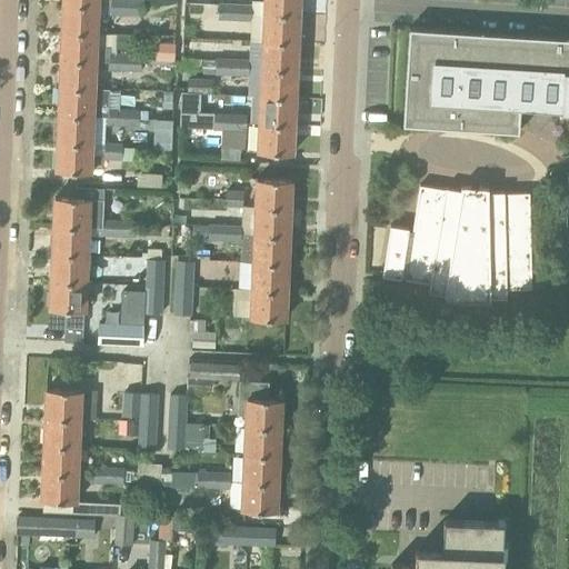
[(263,0),(263,12),(299,15),(299,0),(263,0)]
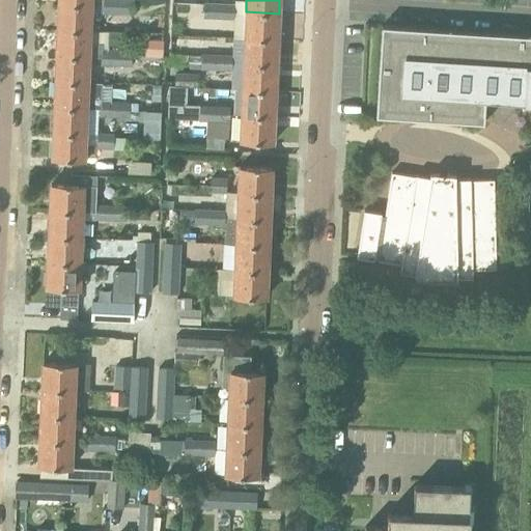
[(204,18),(220,19),(221,3),(205,2),(204,18)]
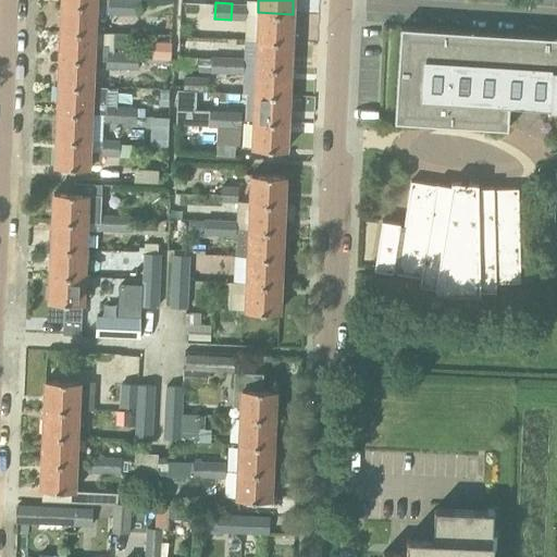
[(231,20),(247,20),(248,3),(232,3),(231,20)]
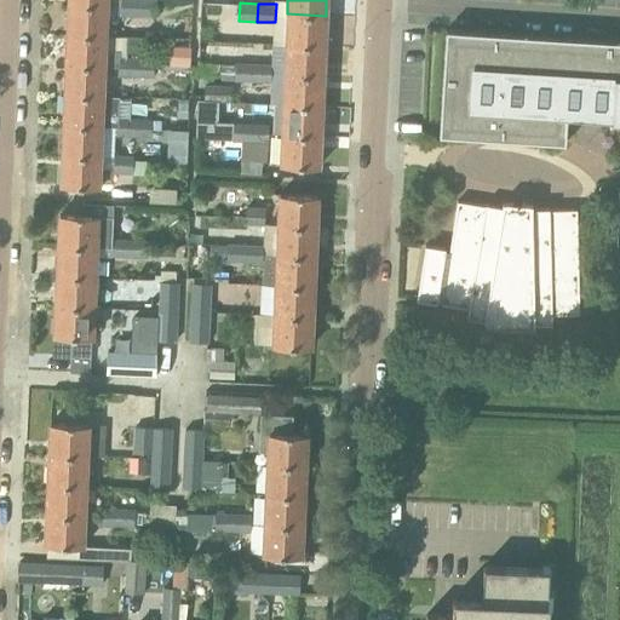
[(105,36),(107,6),(69,5),(68,34),(105,36)]
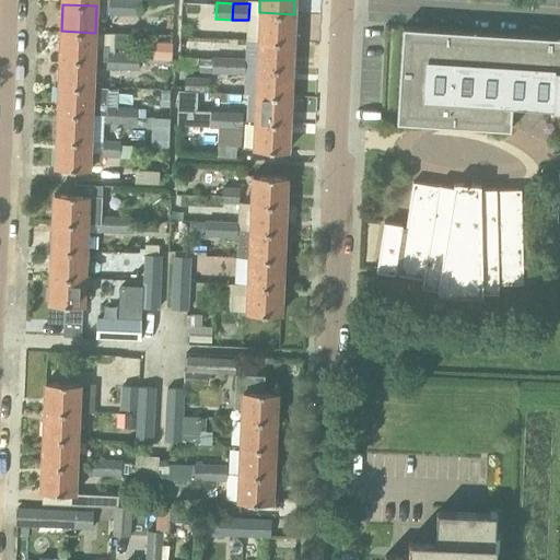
[(141,15),(142,8),(111,6),(109,14),(141,15)]
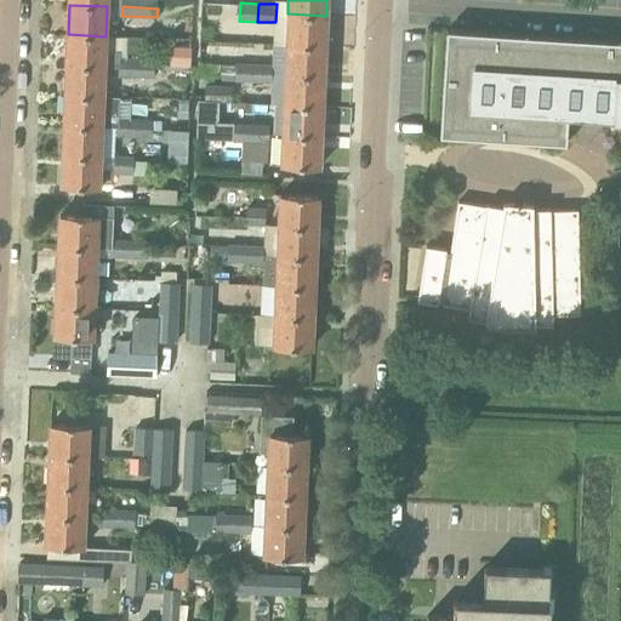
[(288,13),(286,44),(325,46),(326,16),(288,13)]
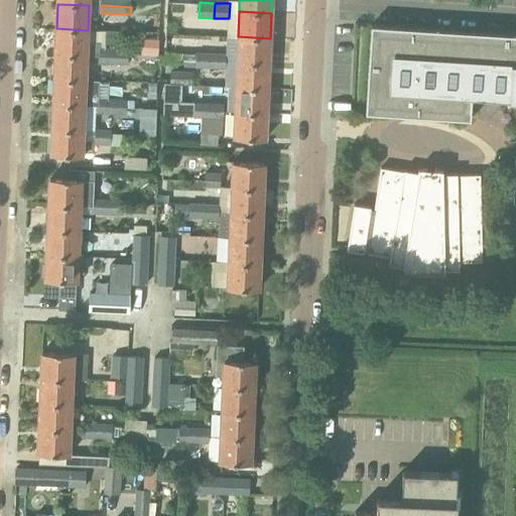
[(515,34),(371,25),(366,113),(471,120),(473,94),(489,95),(489,102),(501,103),(502,96),(515,96),(515,127),(515,128),(515,127),(515,34)]
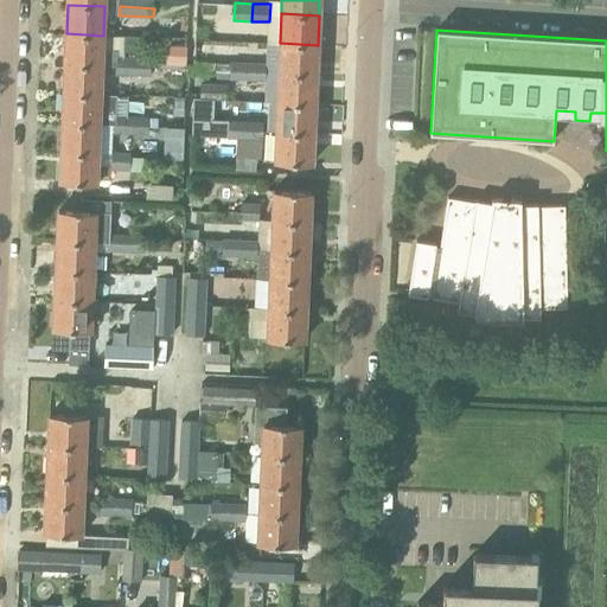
[(152,57),(119,56),(119,50),(103,49),(103,36),(66,33),(65,63),(102,65),(116,65),(152,66),(152,57)]
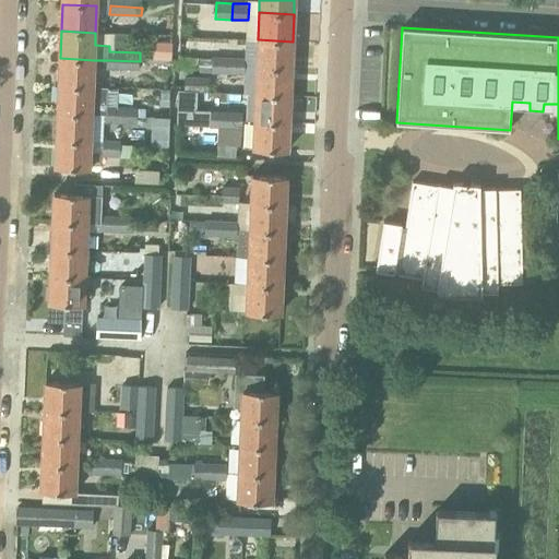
[(292,68),(293,42),(258,39),(257,67),(292,68)]
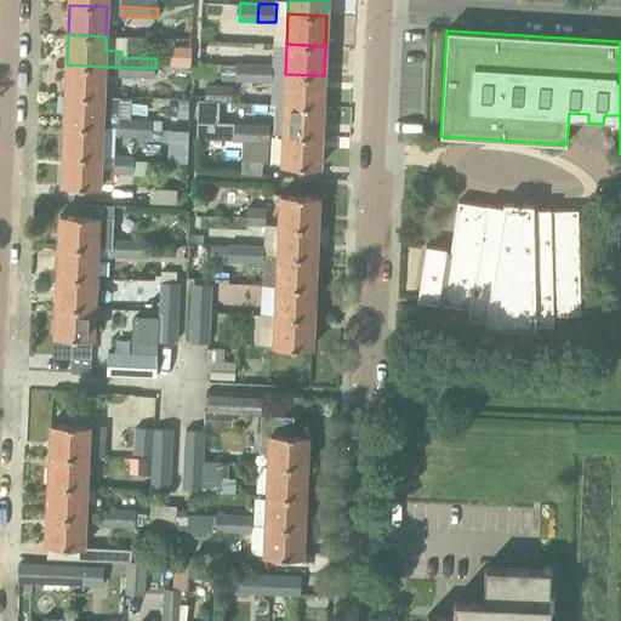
[(66,95),(103,96),(104,79),(119,79),(119,75),(154,78),(155,68),(119,67),(104,67),(67,64),(66,95)]
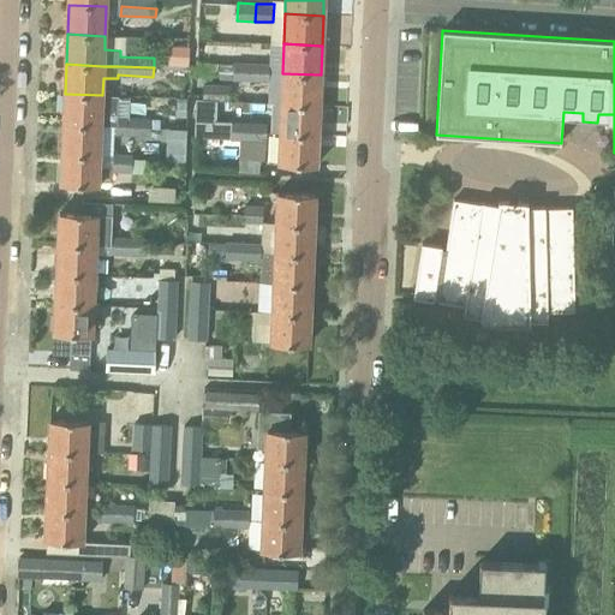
[(232,64),(232,81),(250,82),(251,64),(232,64)]
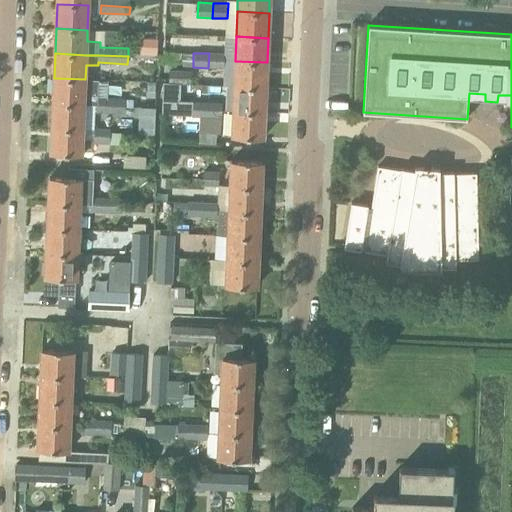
[(209,53),(208,68),(224,68),(224,53),(209,53)]
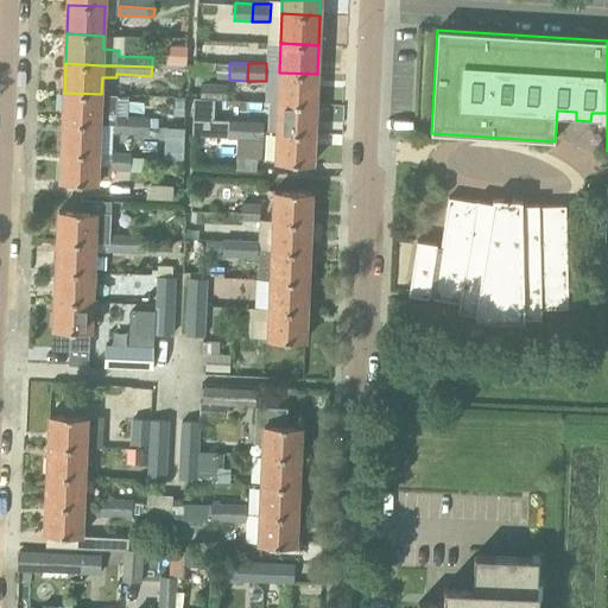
[(315,103),(317,74),(279,73),(277,102),(315,103)]
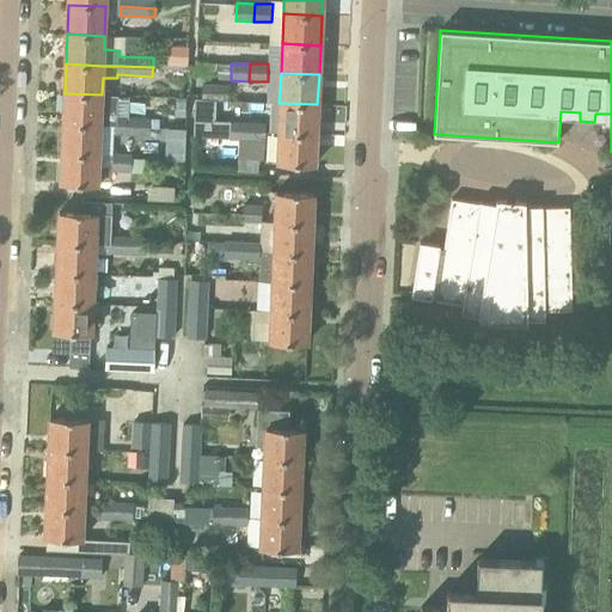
[(226,85),(202,84),(201,102),(226,102),(226,85)]
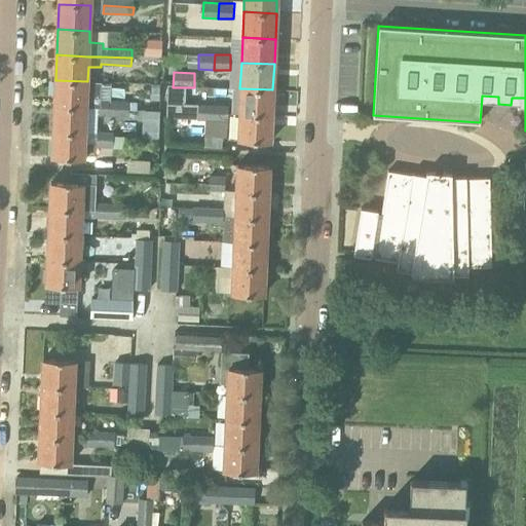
[(54,105),(86,107),(98,107),(99,107),(99,102),(100,82),(87,81),(55,80),(54,105)]
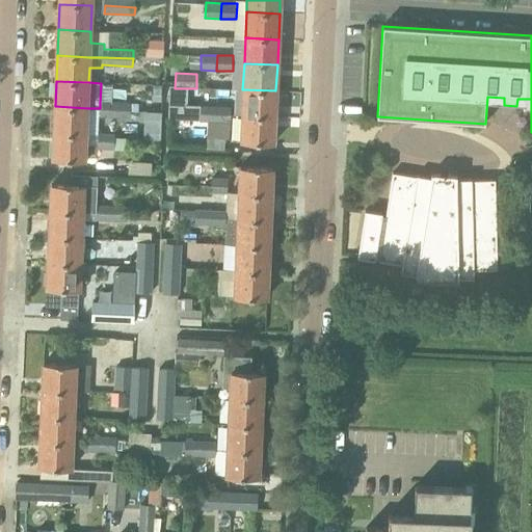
[(152,102),(161,102),(162,86),(153,85),(152,102)]
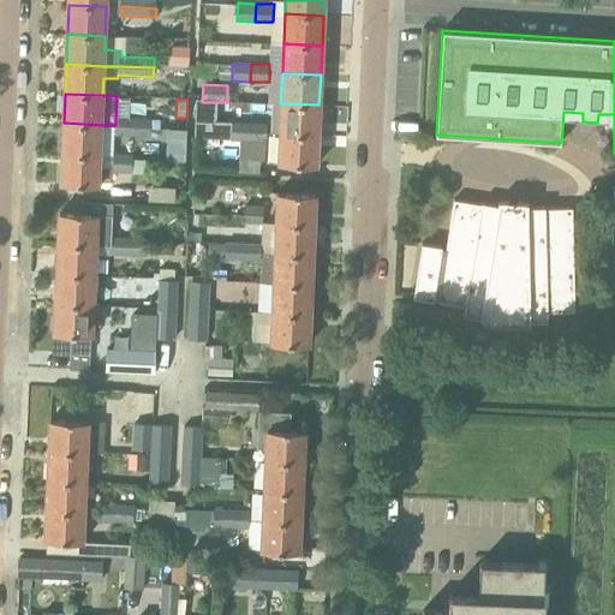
[(317,135),(318,105),(280,103),(279,132),(317,135)]
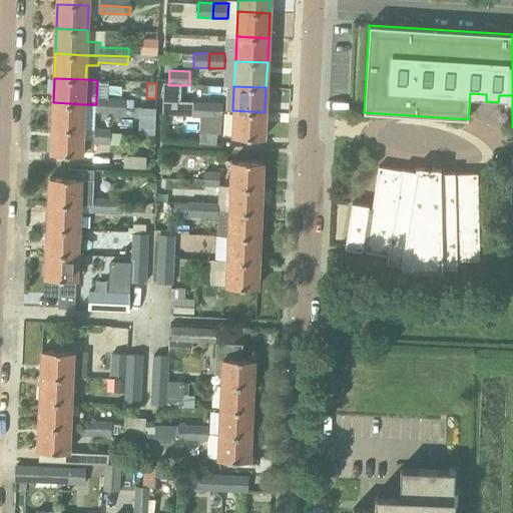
[(95,113),(110,114),(110,100),(96,99),(96,104),(95,104),(95,113)]
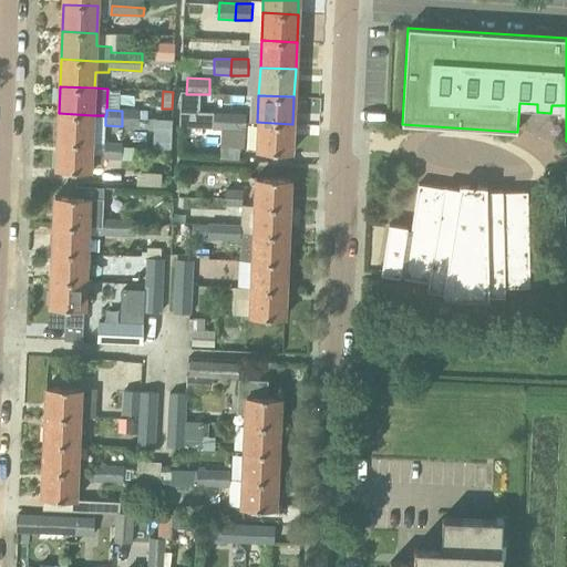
[(122,111),(122,126),(137,127),(138,112),(122,111)]
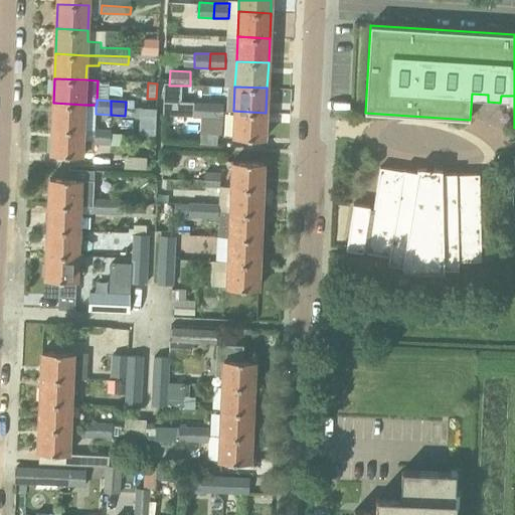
[(83,130),(84,105),(53,103),(51,128),(83,130)]
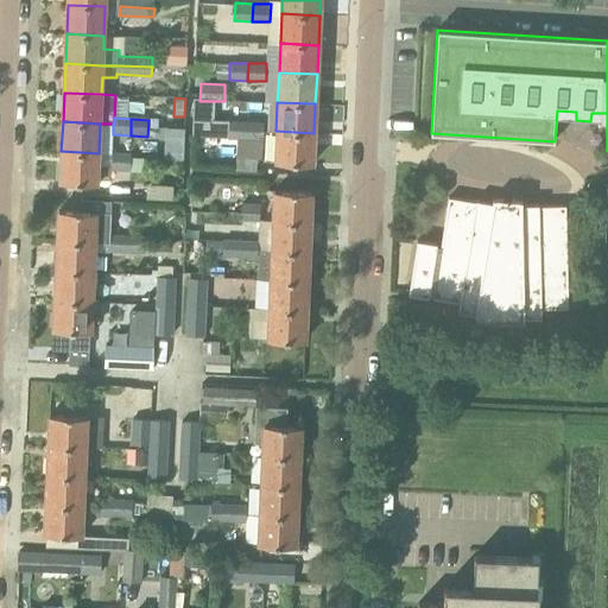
[(227,121),(226,140),(245,140),(245,121),(227,121)]
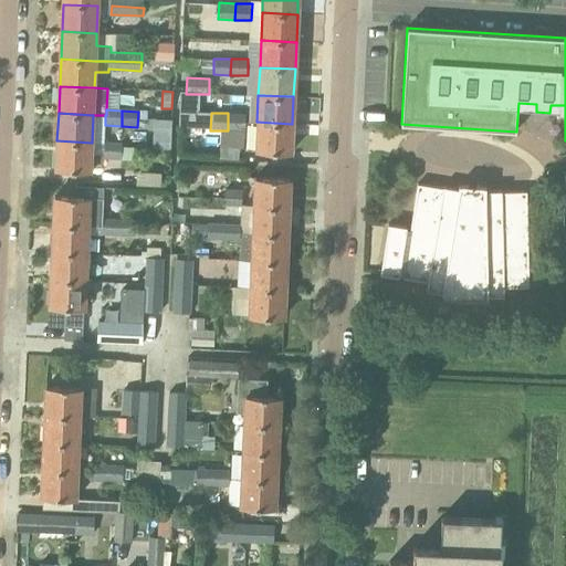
[(228,113),(228,130),(244,132),(244,114),(228,113)]
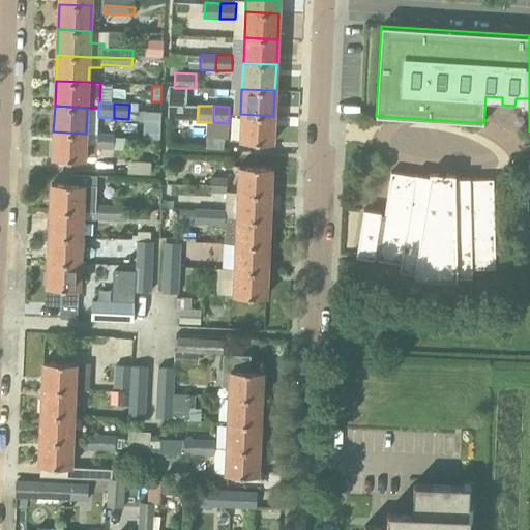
[(160,139),(162,112),(144,111),(143,139),(160,139)]
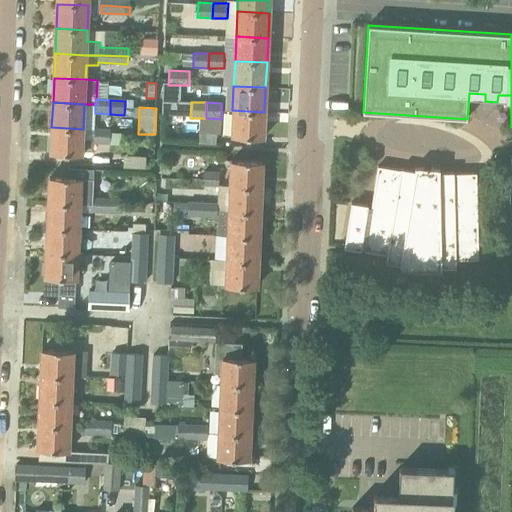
[(263,137),(264,112),(232,110),(231,136),(263,137)]
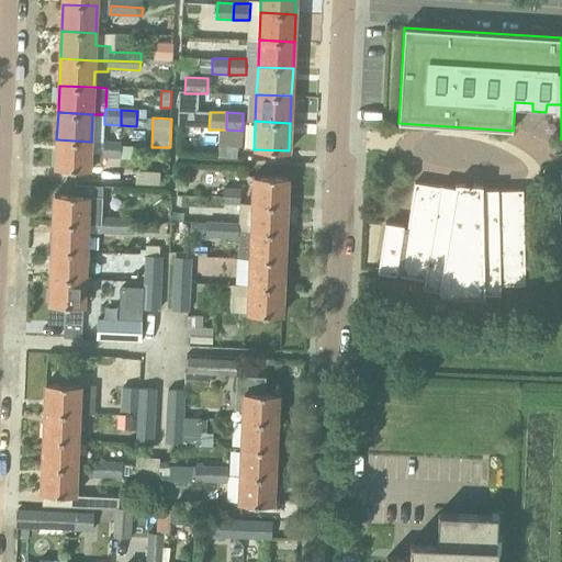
[(214,150),(235,152),(235,138),(215,137),(214,150)]
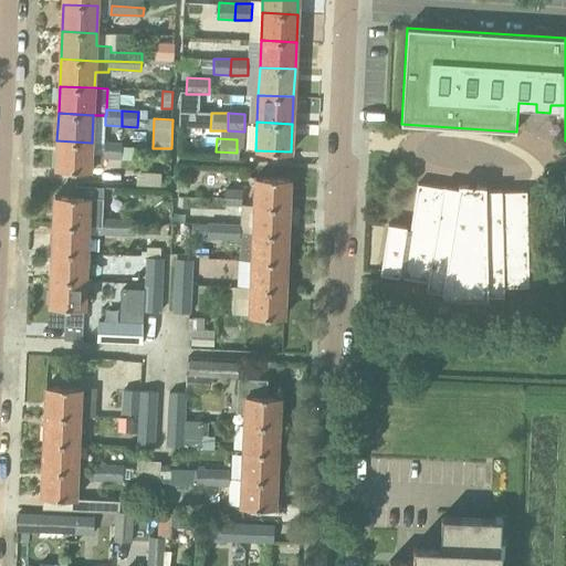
[(105,143),(92,143),(56,140),(55,168),(91,170),(91,155),(104,156),(104,158),(122,158),(123,143),(105,142),(105,143)]
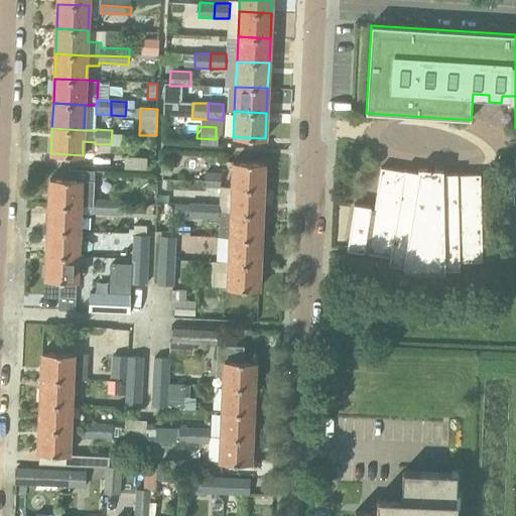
[(120,162),(140,162),(140,151),(120,150),(120,162)]
